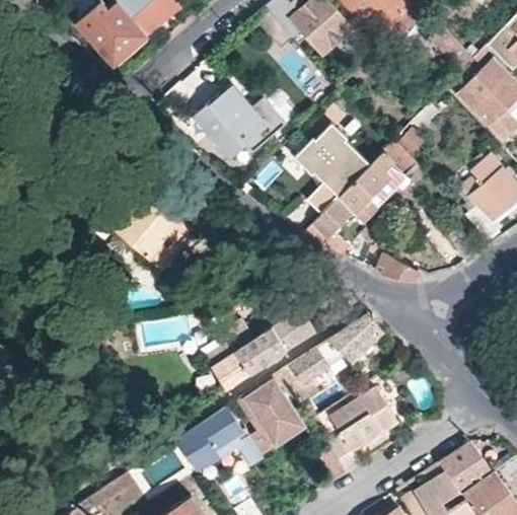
[(34,0),(38,10),(48,17),(50,3),(53,0),(34,0)]
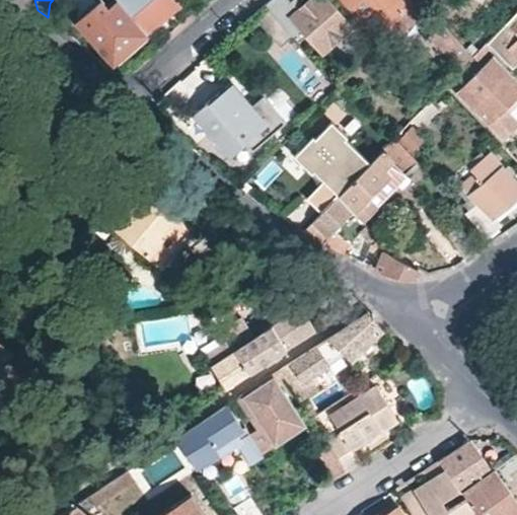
[(118,0),(118,1),(148,35),(185,5),(178,0),(118,0)]
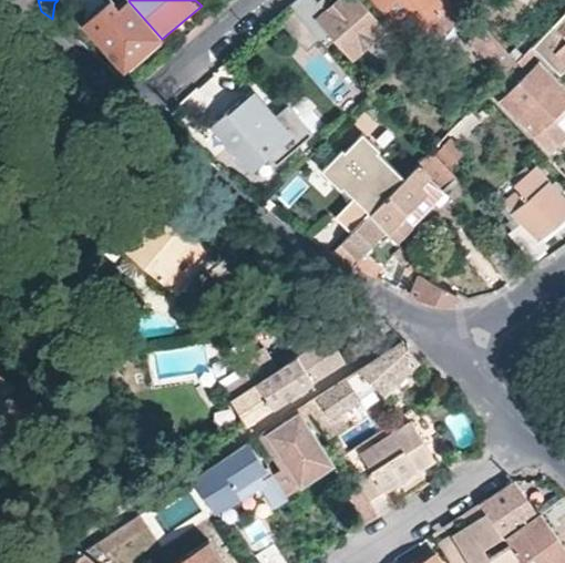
[(379,70),(402,48),(358,0),(322,0),(320,2),(318,0),(298,0),(291,7),(308,26),(316,19),(351,59),(361,50),(379,70)]
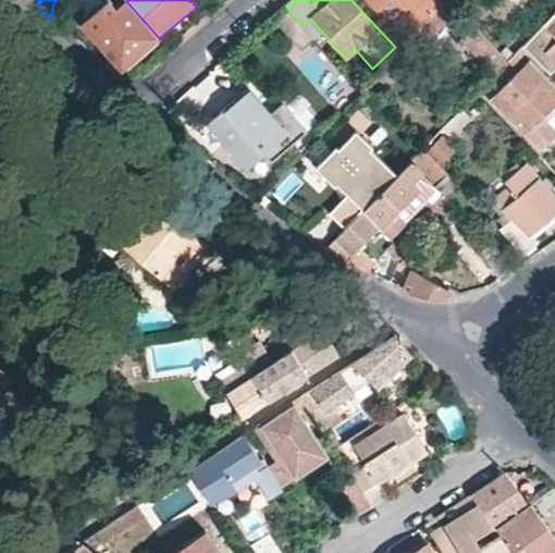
[(371,0),(401,33),(417,19),(428,31),(444,16),(430,0),(371,0)]
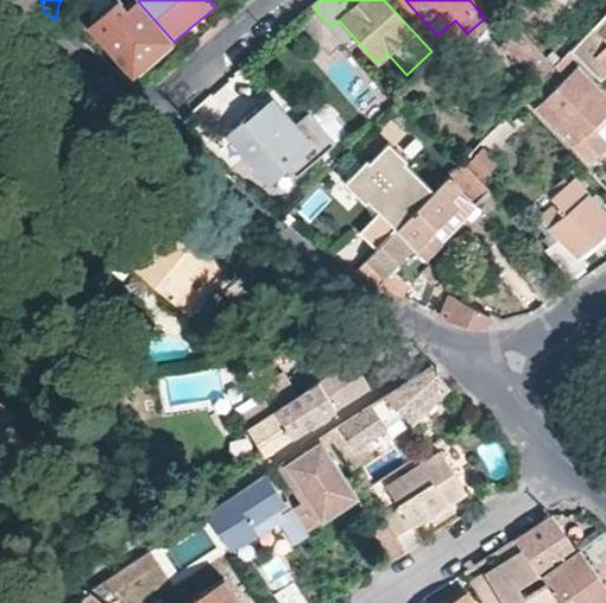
[(89,26),(134,75),(174,42),(138,1),(127,10),(119,1),(89,26)]
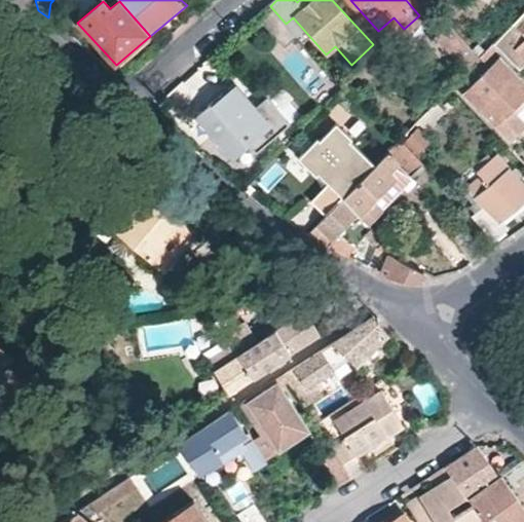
[(523,10),(492,44),(509,60),(518,50),(523,57),(523,10)]
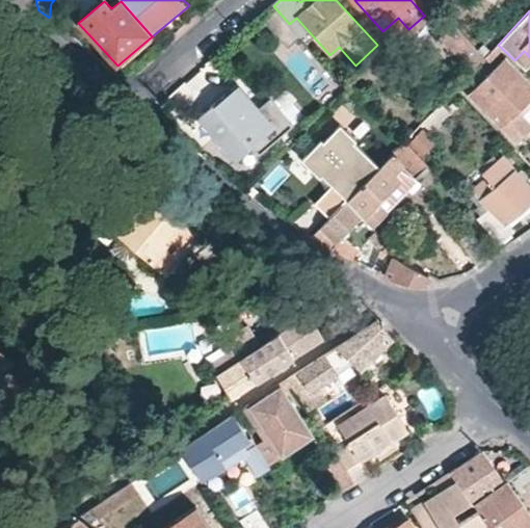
[(394,43),(408,29),(398,18),(382,31),(394,43)]
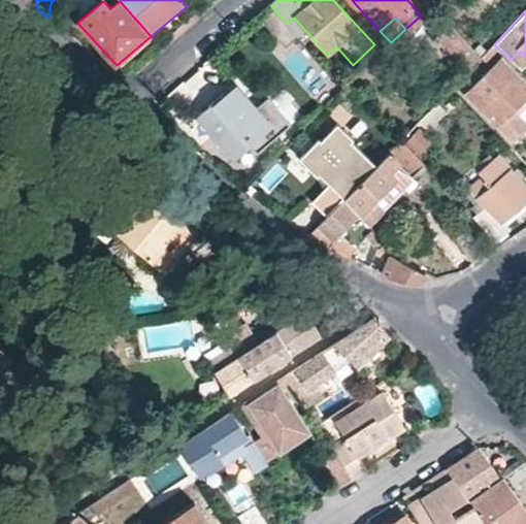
[(474,66),(482,59),(452,25),(438,37),(469,71),(474,66)]
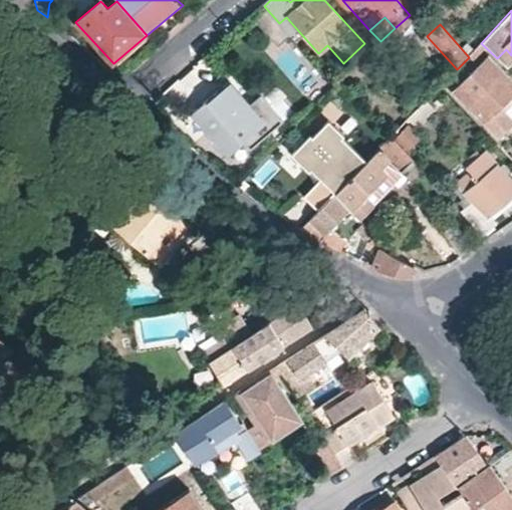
[(511,80),(488,56),(453,92),(497,137),(511,122),(511,118),(500,109),(511,96),(511,80)]
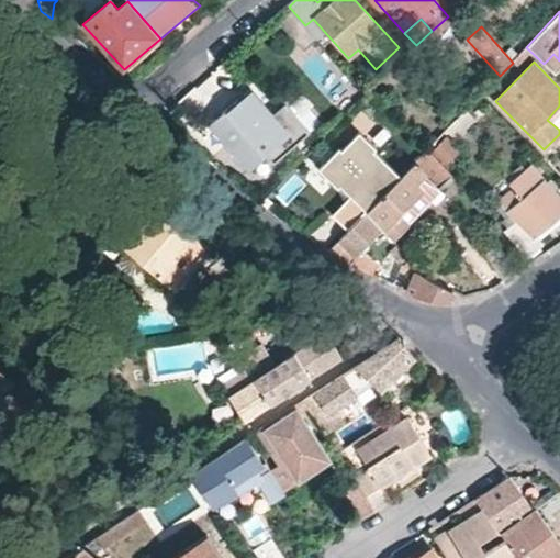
[(309,132),(283,104),(272,114),(250,89),(210,125),(249,170),(268,154),(275,148),(281,155),(282,156),(309,132)]
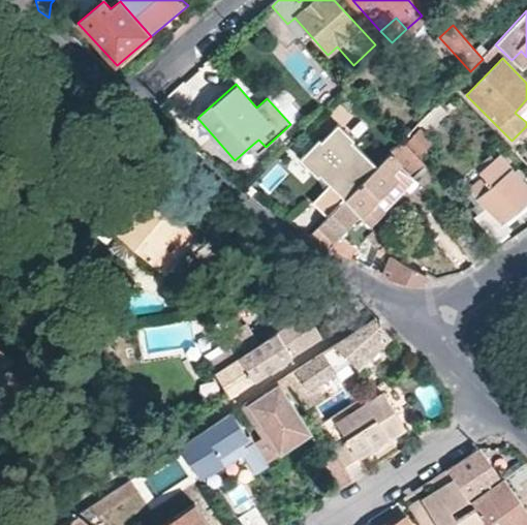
[(438,88),(428,98),(435,107),(446,97),(438,88)]
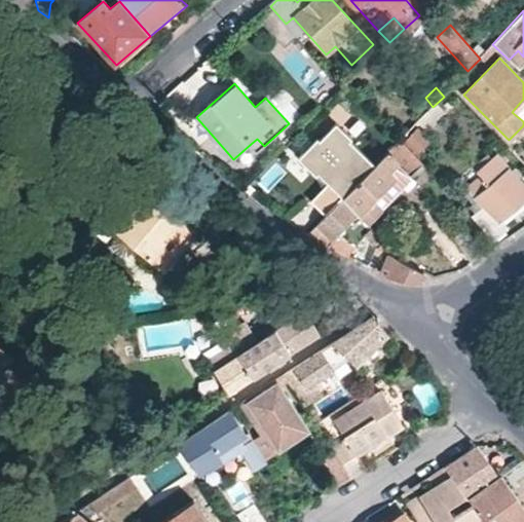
[(271,101),(290,123),(299,115),(282,92),(271,101)]
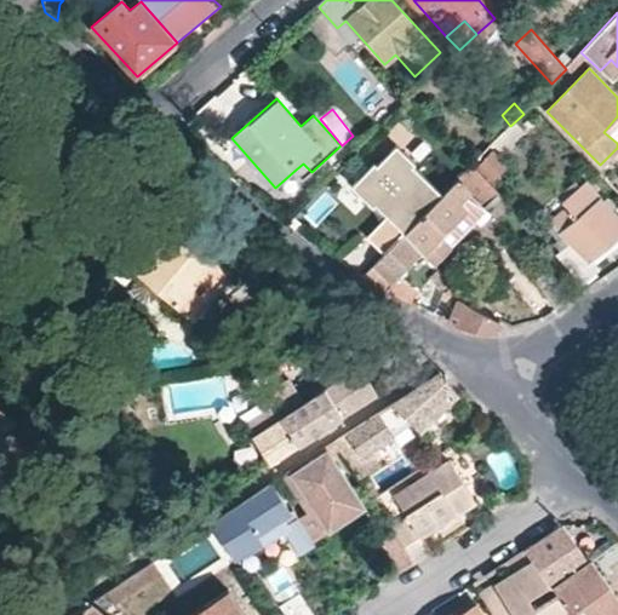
[(419,162),(431,150),(404,122),(392,134),(419,162)]
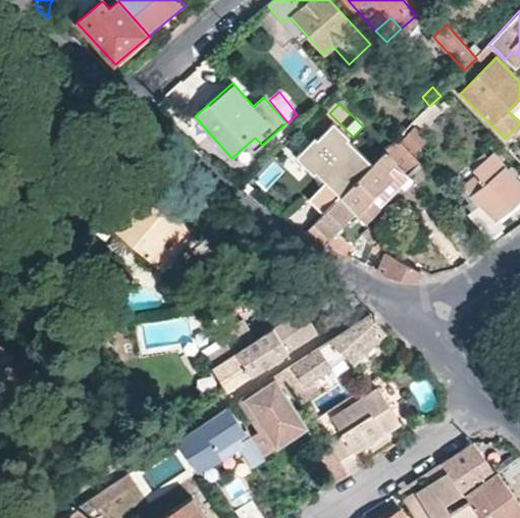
[(425,111),(413,122),(421,131),(433,119),(425,111)]
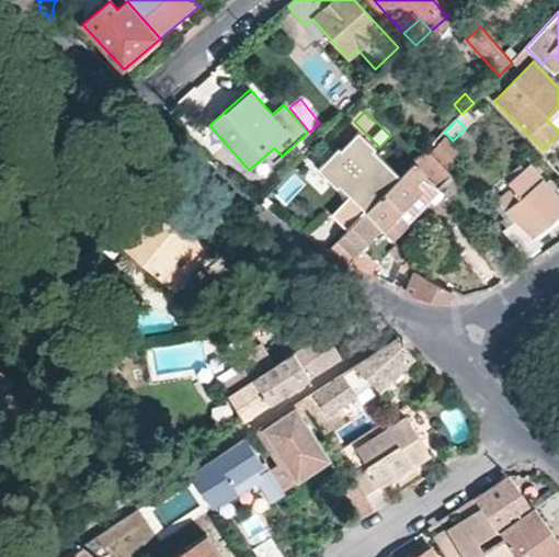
[(368,213),(401,178),(374,152),(377,149),(360,134),(342,151),(340,149),(319,171),(339,190),(341,188),(352,197),(333,217),(350,232),(368,213)]
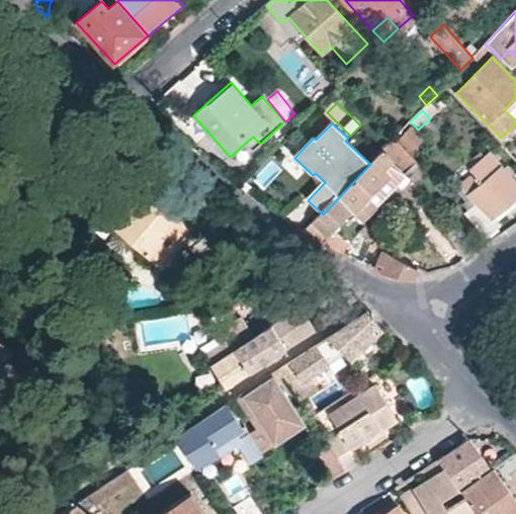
[(252,149),(259,143),(253,137),(247,142),(252,149)]
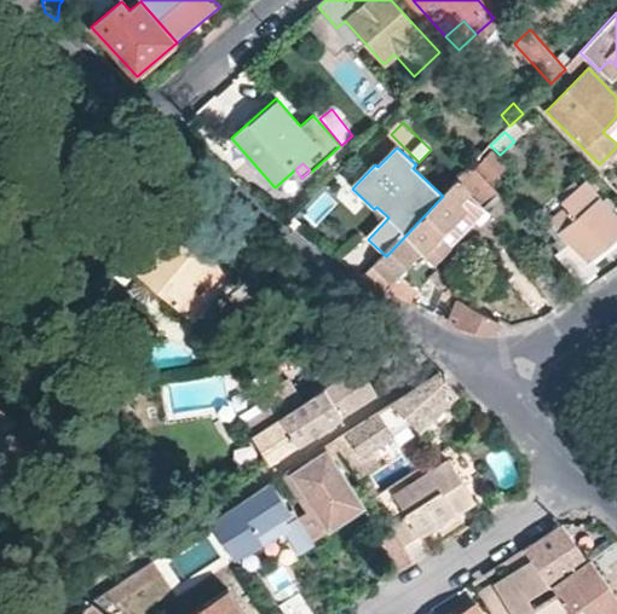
[(443,196),(407,235),(426,252),(434,260),(437,262),(501,195),(472,166),(467,171),(455,184),(443,196)]
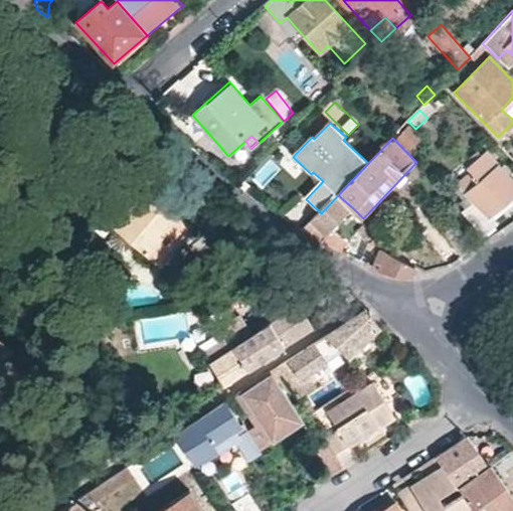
[(479,202),(464,214),(484,236),(499,224),(491,216),(512,197),(512,177),(484,144),(465,160),(475,172),(462,183),(479,202)]
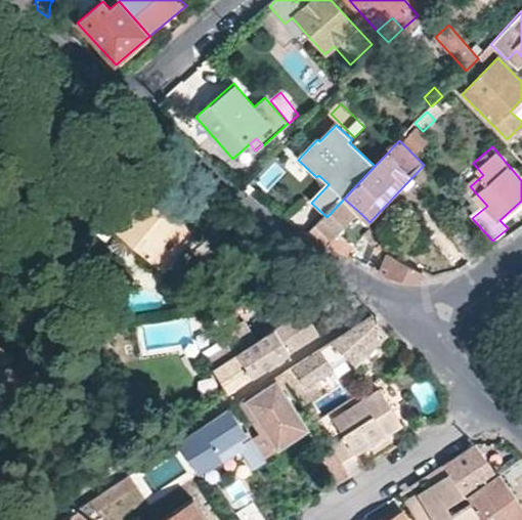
[(155,198),(119,239),(167,278),(202,237),(155,198)]
